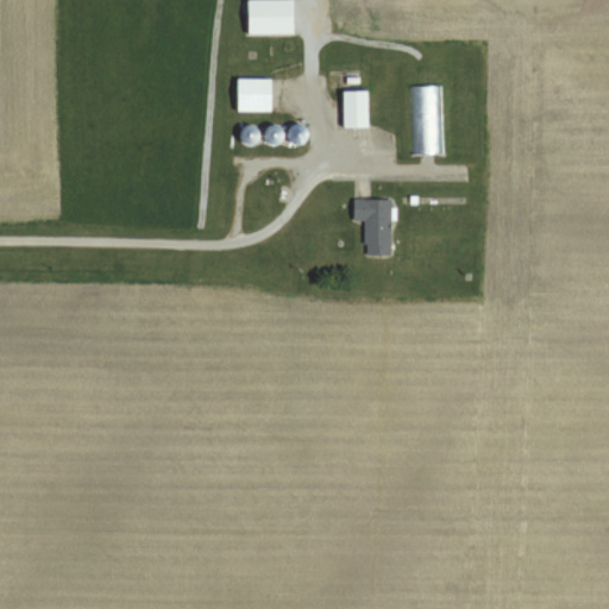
[(246,0),(248,37),(294,36),(293,0),(246,0)]
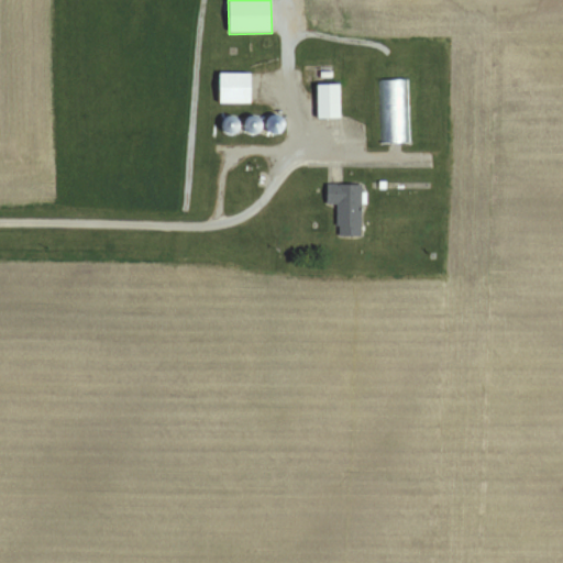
[(251,103),(251,73),(219,73),(219,103),(251,103)]
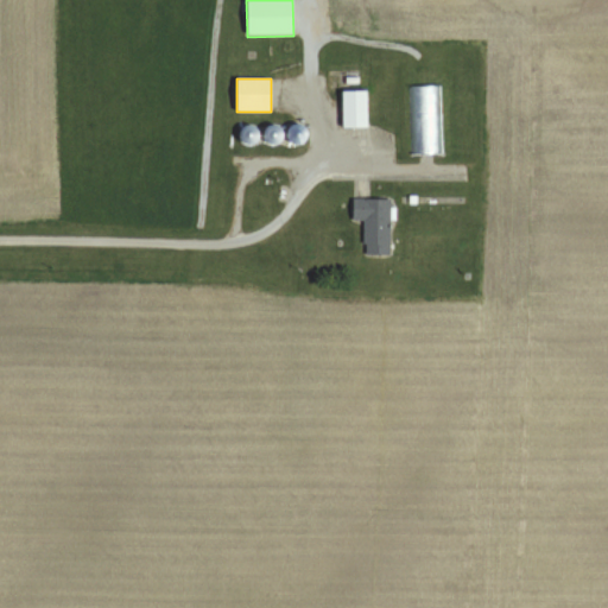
[(442,86),(412,86),(415,154),(444,153),(442,86)]
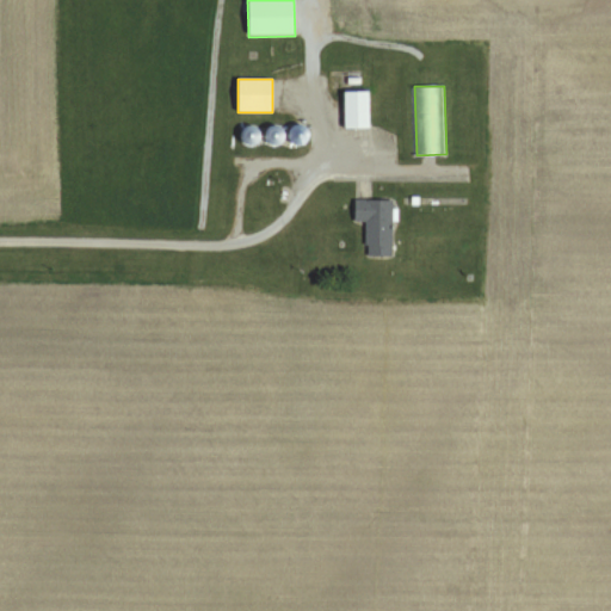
[(371,128),(370,90),(344,90),(345,129),(371,128)]
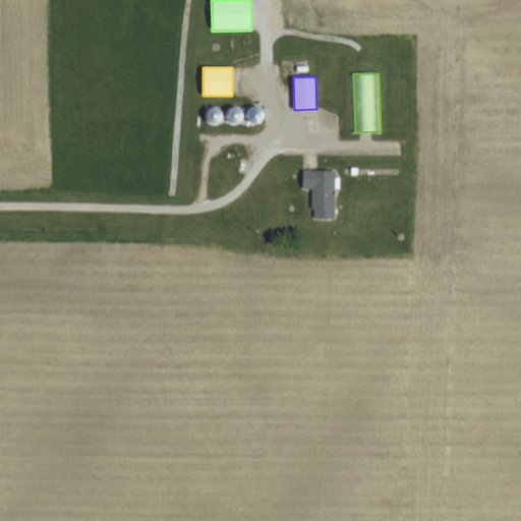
[(302,188),(313,188),(313,218),(335,218),(335,193),(334,193),(334,170),(302,170),(302,188)]
